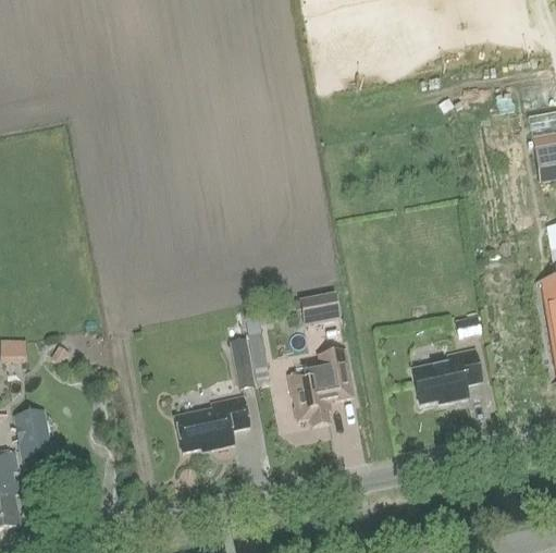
[(555,277),(544,280),(555,349),(555,277)]
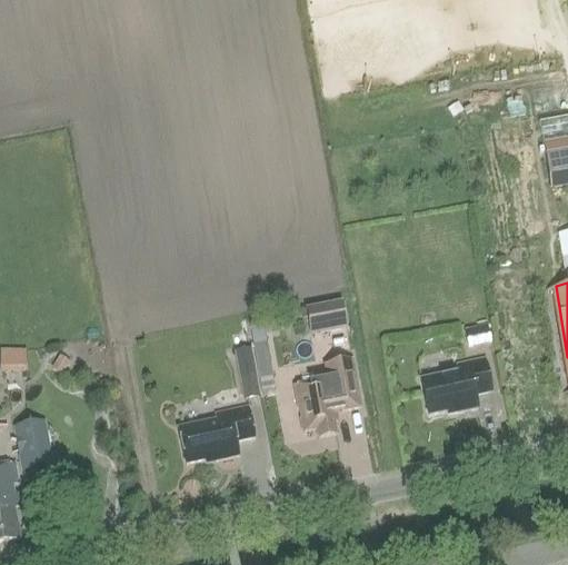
[(342,299),(307,306),(311,331),(347,326),(342,299)]
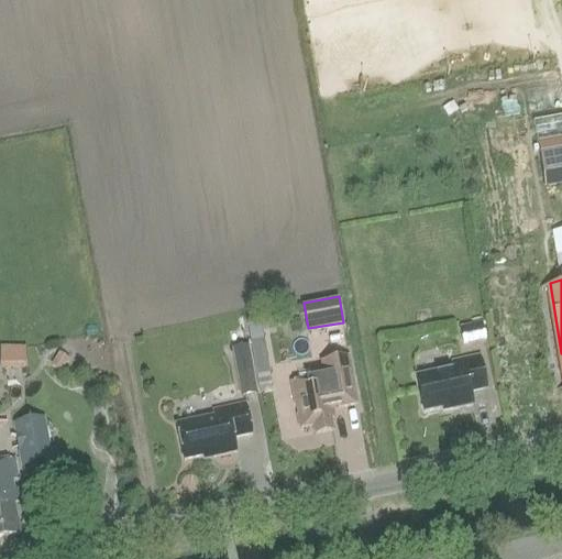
[(483,319),(461,324),(463,336),(485,331),(483,319)]
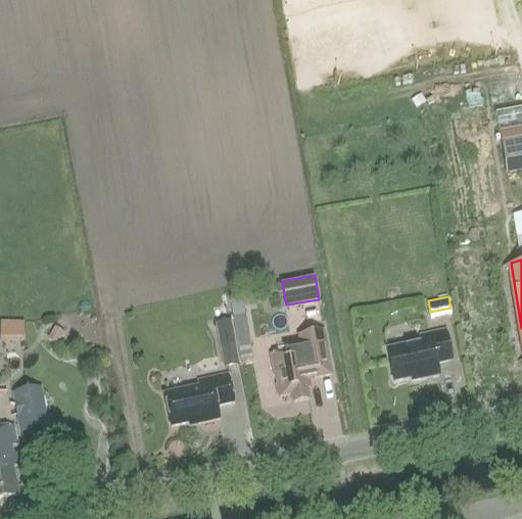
[(4,316),(4,337),(29,338),(30,316),(4,316)]
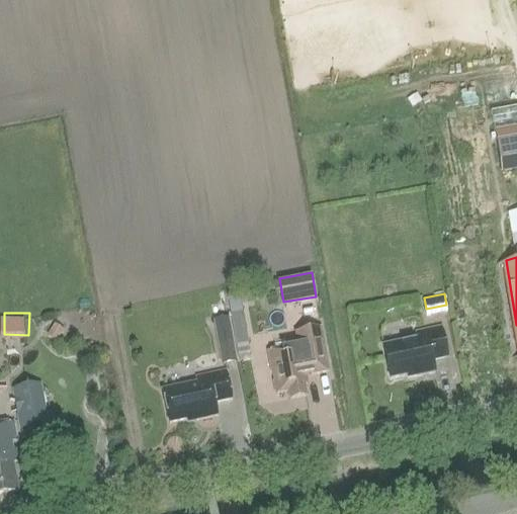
[(55,322),(48,333),(58,339),(65,328),(55,322)]
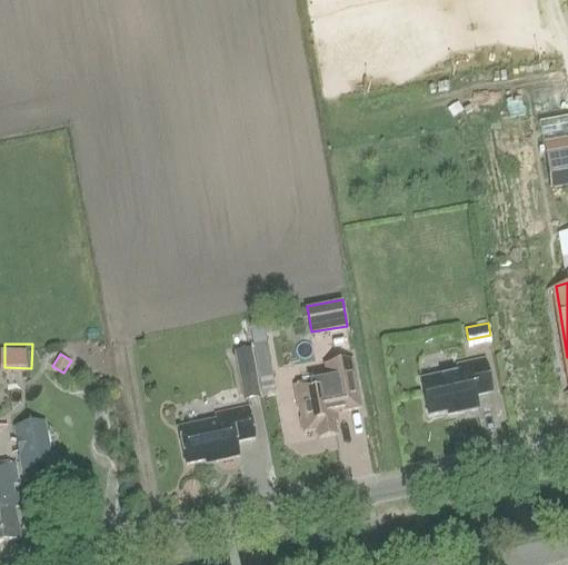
[(318,427),(320,436),(337,433),(335,419),(339,418),(337,409),(336,409),(335,405),(342,403),(344,409),(362,406),(354,357),(325,363),(328,378),(296,384),(304,429),(318,427)]
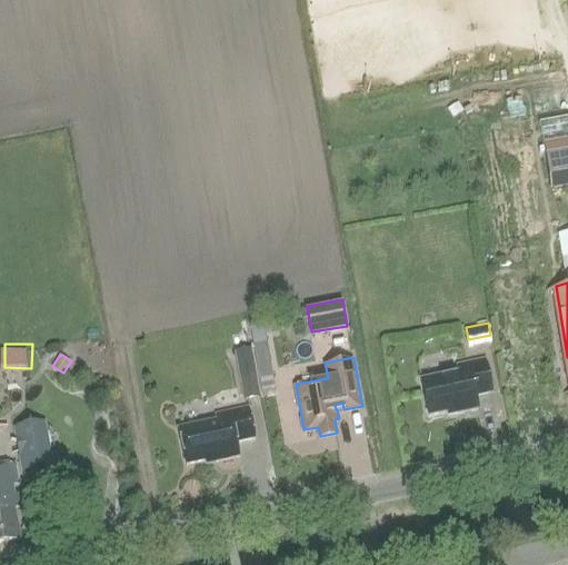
[(421,378),(429,413),(458,406),(459,409),(479,405),(476,393),(492,389),(486,357),(459,363),(460,369),(421,378)]
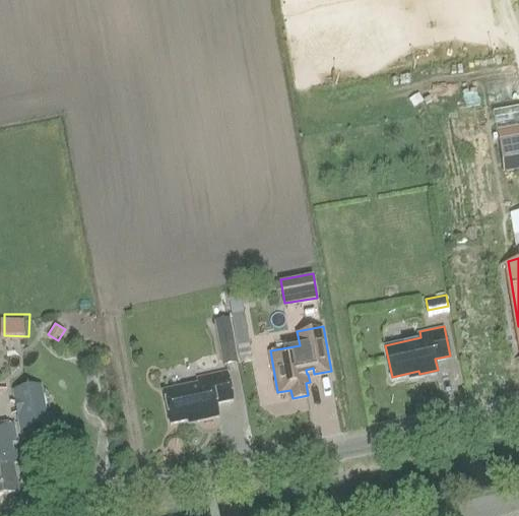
[(238,343),(240,356),(252,353),(250,341),(238,343)]
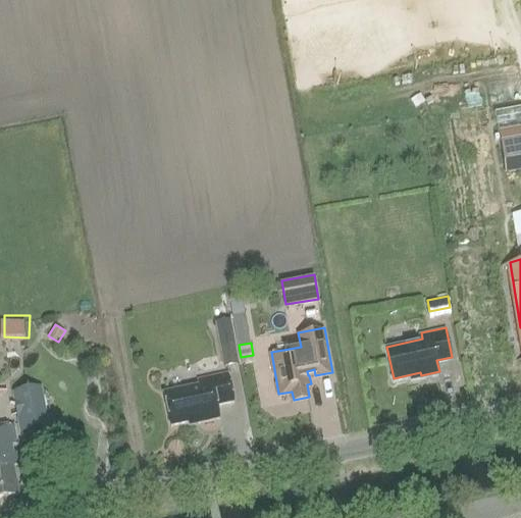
[(164,391),(171,423),(199,417),(199,420),(220,416),(217,403),(235,399),(228,371),(199,377),(201,383),(164,391)]
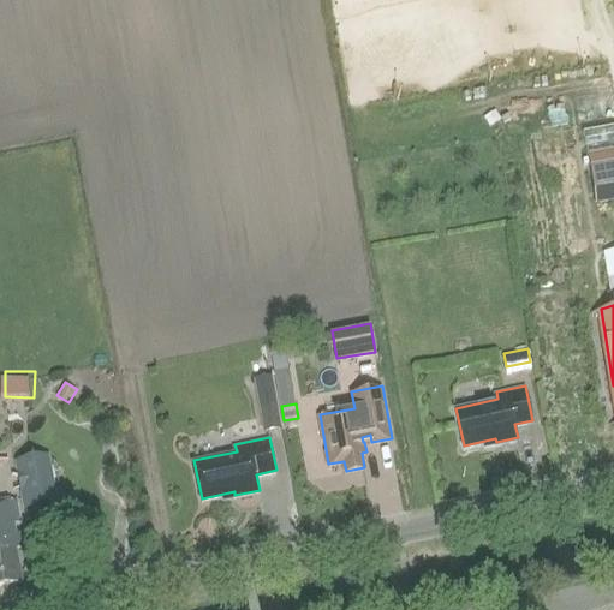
[(15,458),(24,508),(59,501),(49,450),(15,458)]
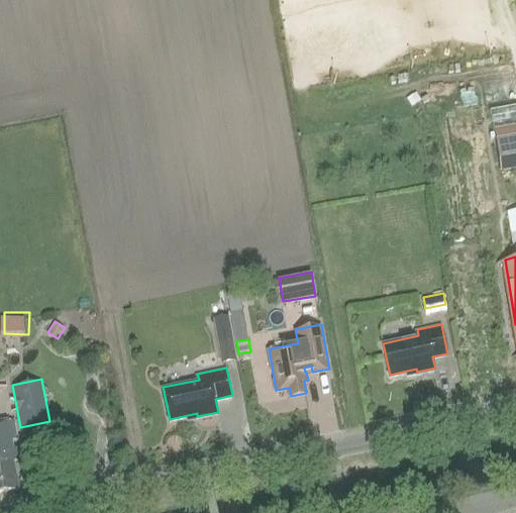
[(13,459),(21,457),(13,418),(0,420),(0,490),(19,487),(13,459)]
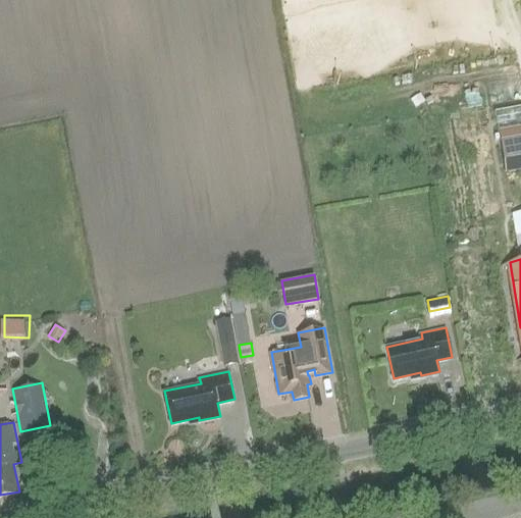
[(45,459),(31,462),(33,470),(46,468),(45,459)]
